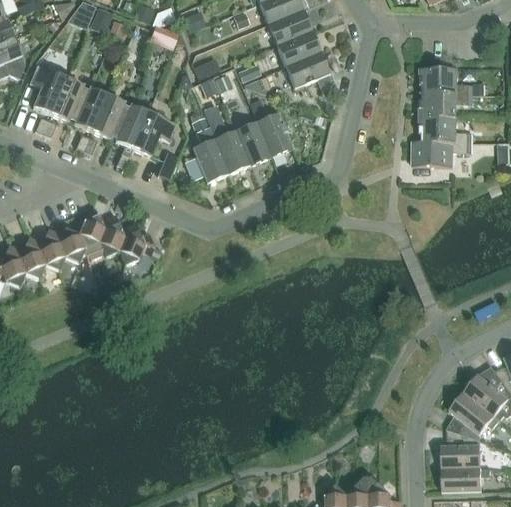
[(30,0),(16,6),(20,16),(44,6),(42,0),(30,0)]
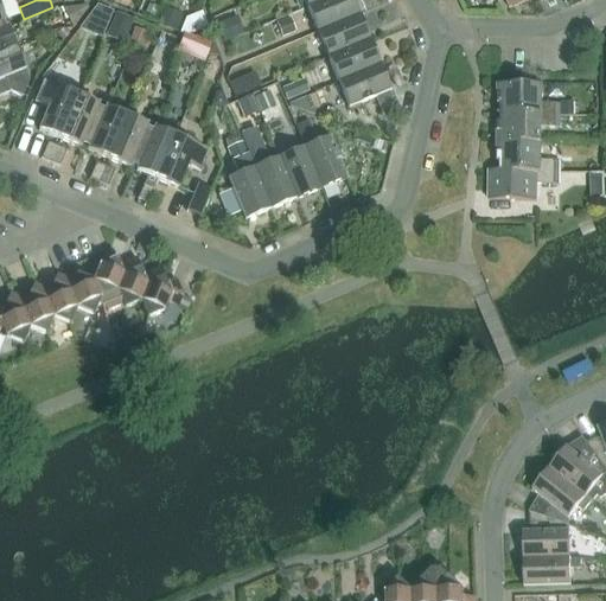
[(99,0),(89,12),(108,20),(113,7),(114,6),(99,0)]
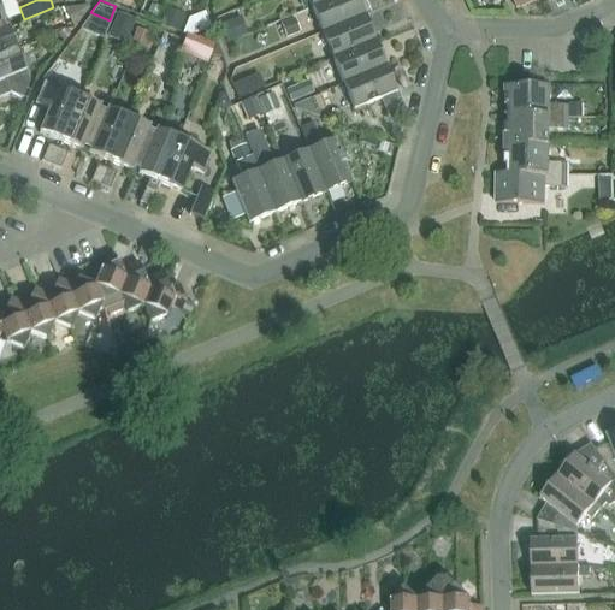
[(318,0),(312,3),(323,28),(365,11),(360,0),(318,0)]
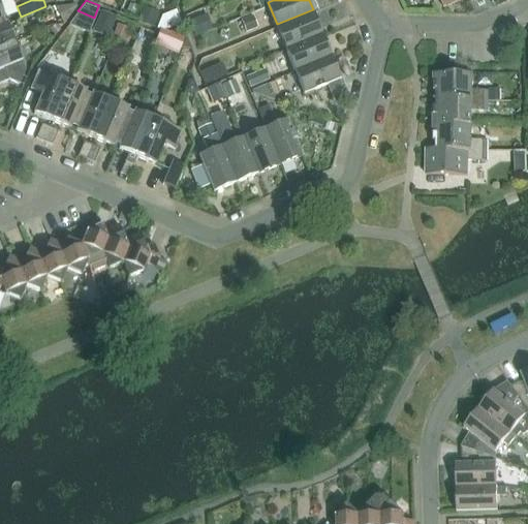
[(57,3),(55,3),(64,20),(78,3),(76,1),(57,3)]
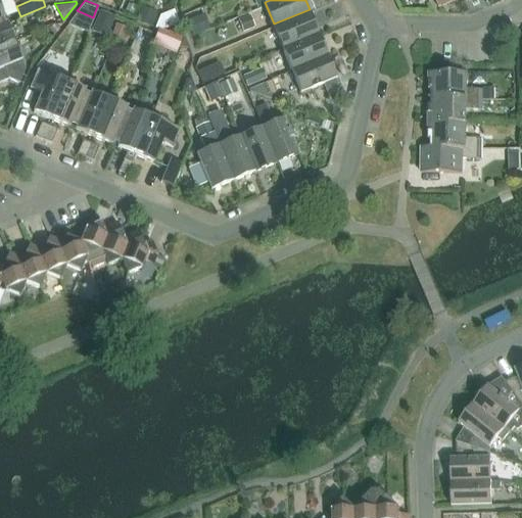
[(142,2),(136,16),(152,24),(158,8),(142,2)]
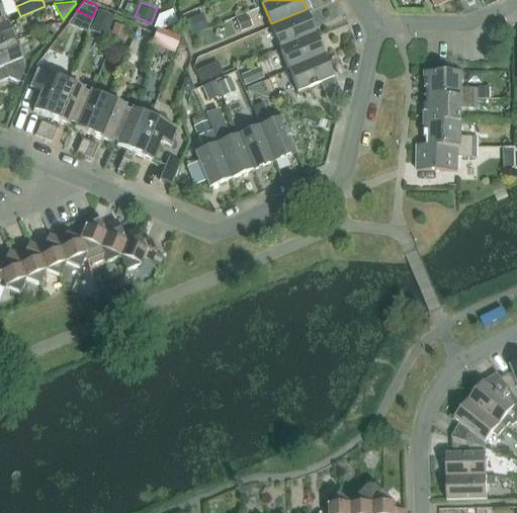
[(99,7),(95,16),(109,23),(113,13),(99,7)]
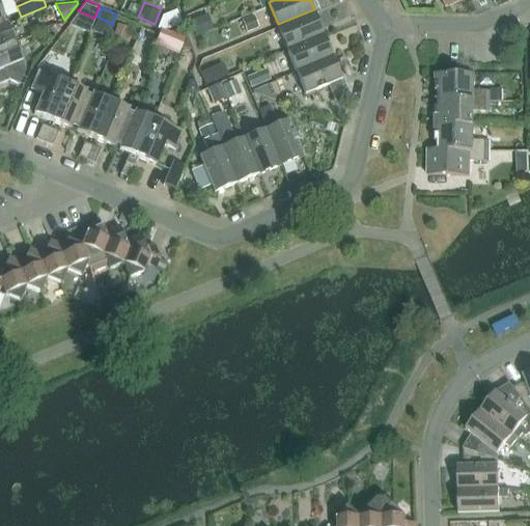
[(314,9),(278,24),(287,46),(323,31),(314,9)]
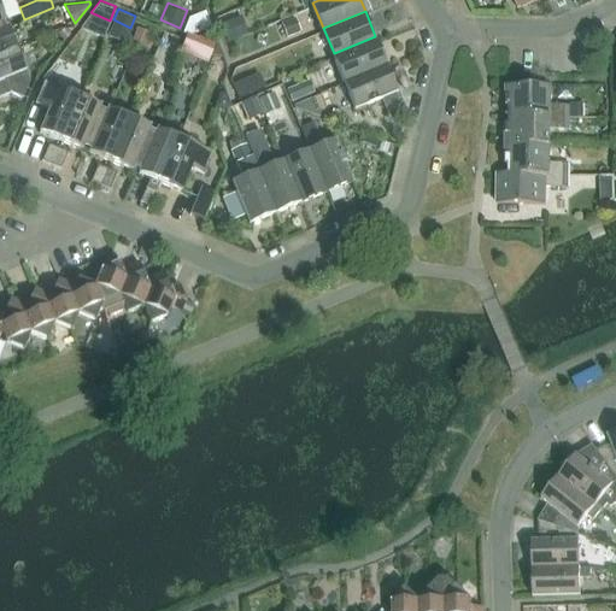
[(295,13),(281,19),(287,35),(301,29),(295,13)]
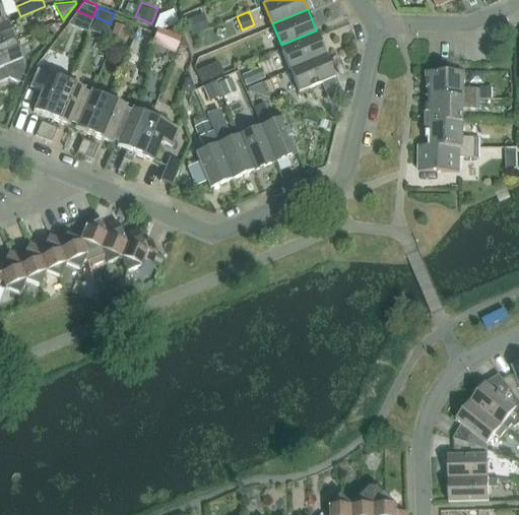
[(197,12),(186,16),(192,31),(203,27),(197,12)]
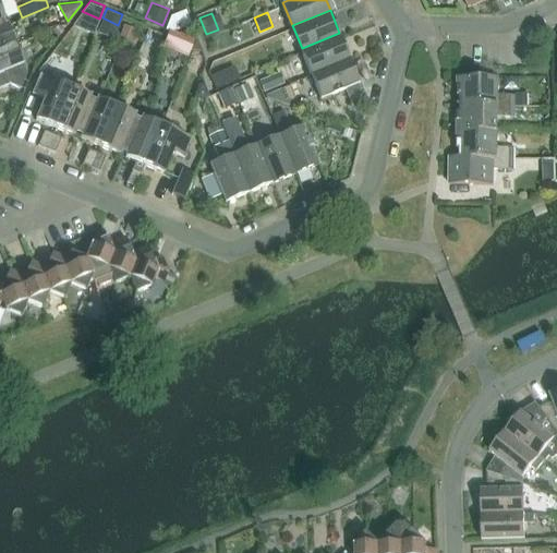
[(133,37),(137,26),(125,22),(121,32),(133,37)]
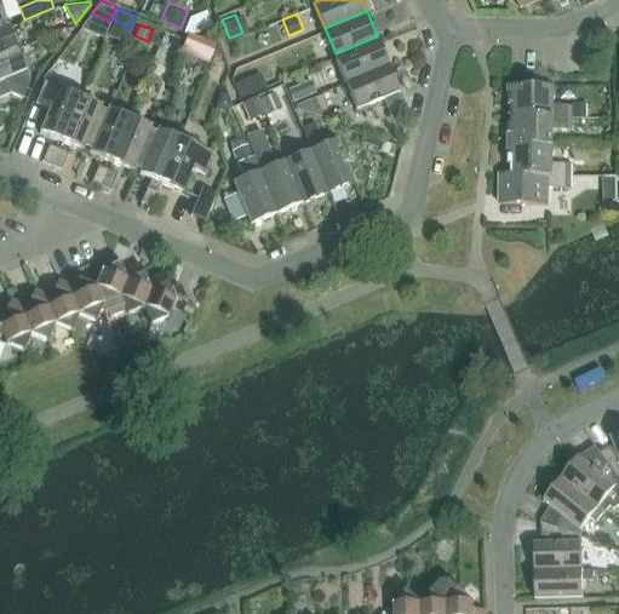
[(0,52),(17,46),(9,26),(0,28),(0,52)]
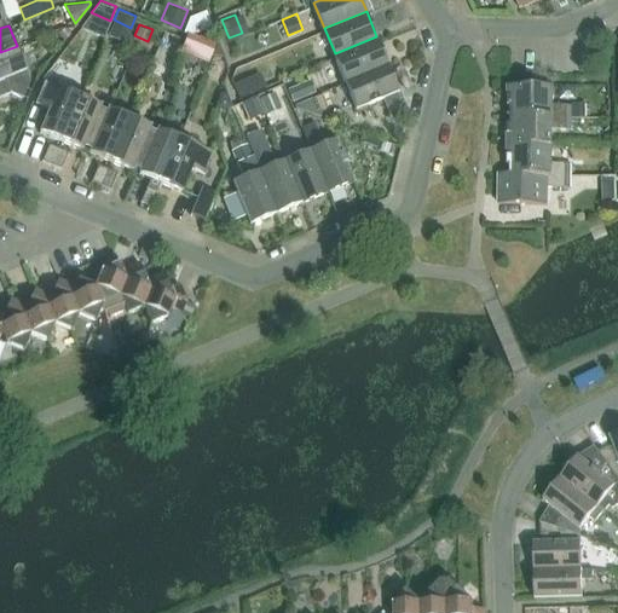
[(209,59),(219,39),(201,32),(200,35),(189,32),(182,48),(209,59)]
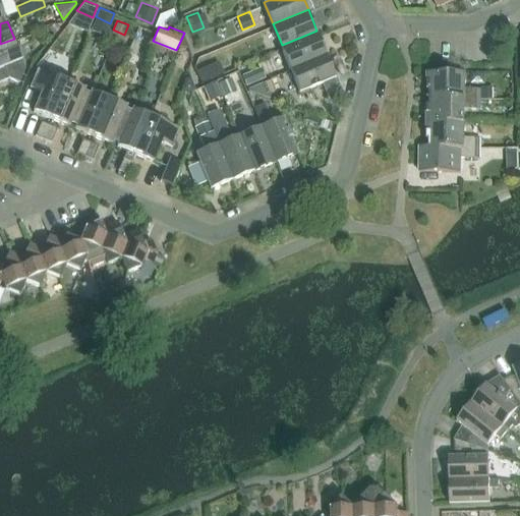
[(282,45),(290,67),(326,52),(316,31),(282,45)]
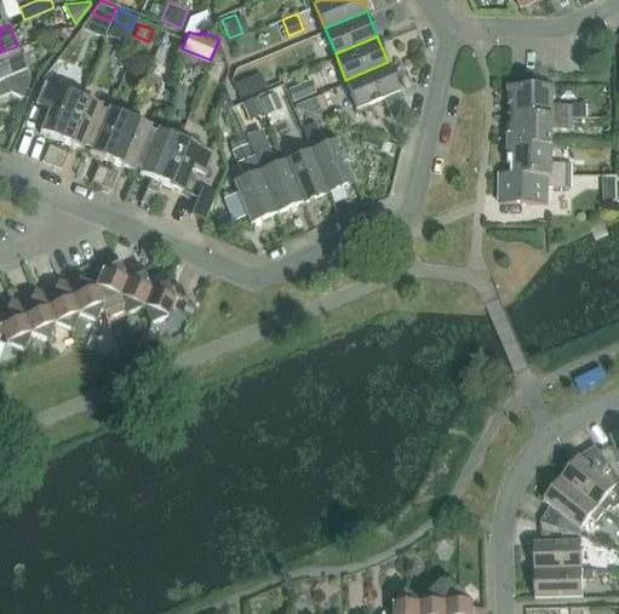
[(0,93),(11,89),(23,93),(29,78),(17,46),(0,52),(0,93)]
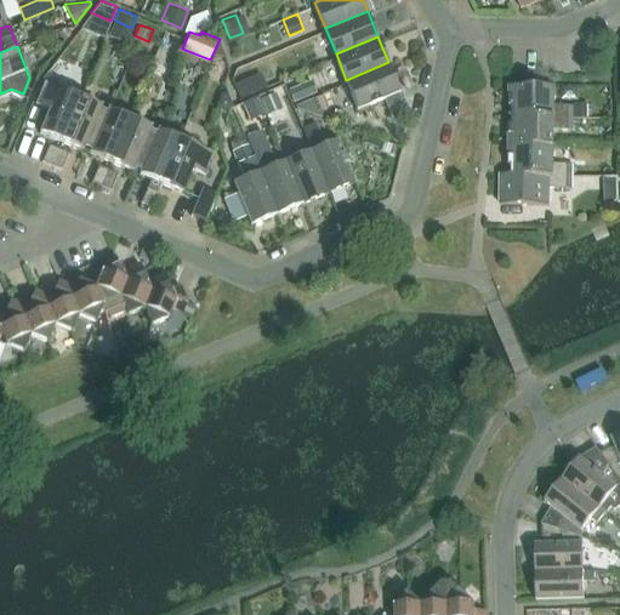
[(388,62),(346,80),(357,106),(399,89),(388,62)]
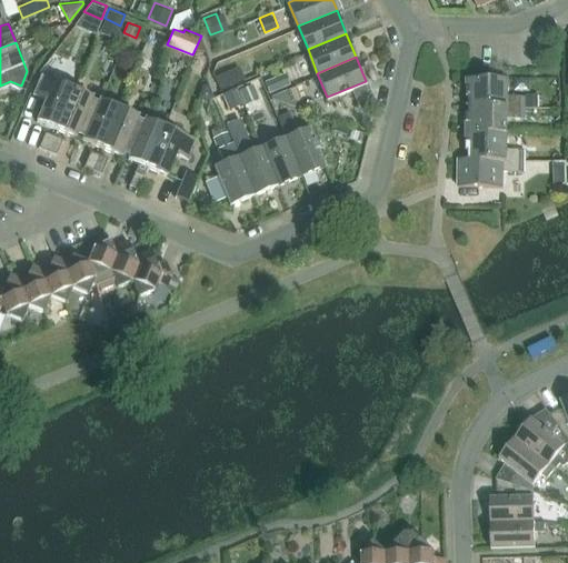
[(227,69),(216,74),(221,87),(232,81),(227,69)]
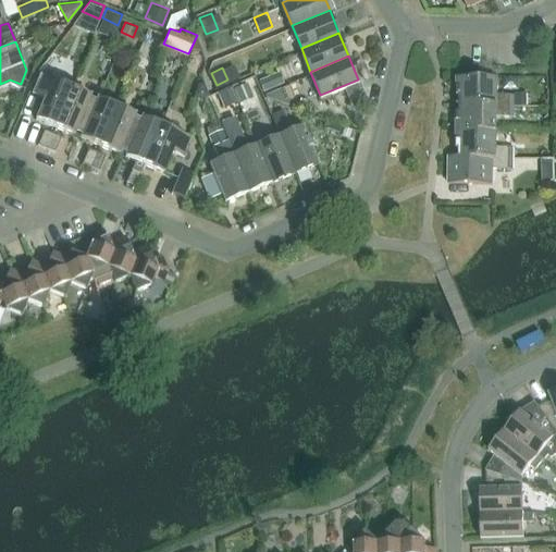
[(273,71),(259,77),(263,88),(278,83),(273,71)]
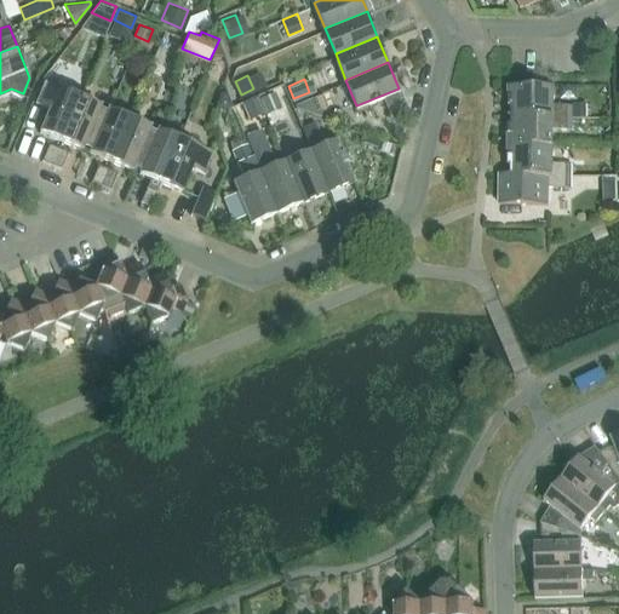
[(62,138),(80,95),(45,80),(36,99),(50,105),(40,128),(62,138)]
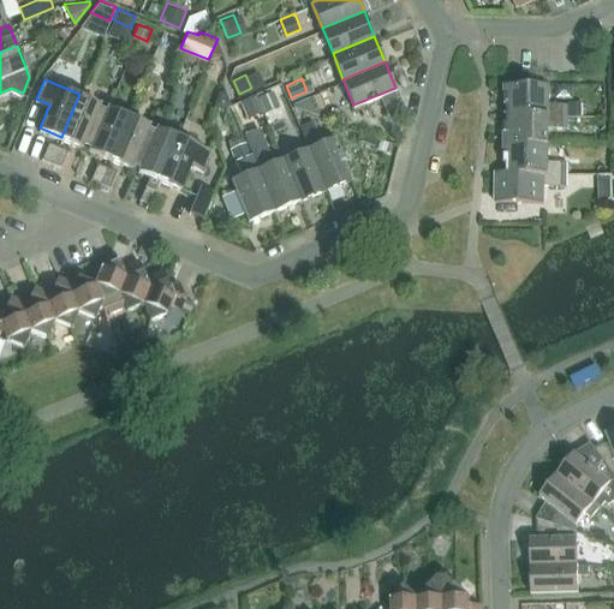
[(508,102),(508,112),(567,112),(567,100),(549,100),(549,82),(506,82),(506,102),(508,102)]
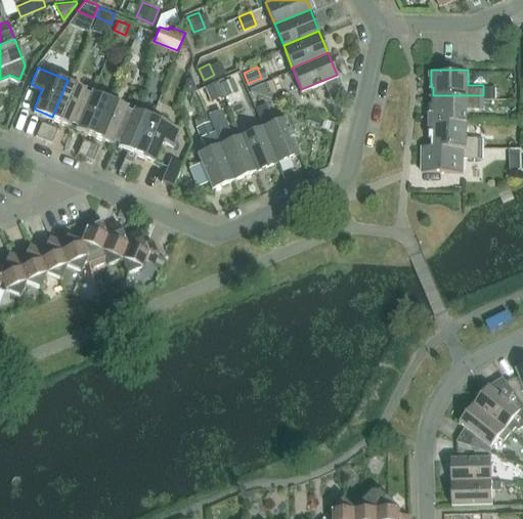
[(192,88),(197,87),(191,75),(187,75),(182,87),(187,88),(192,88)]
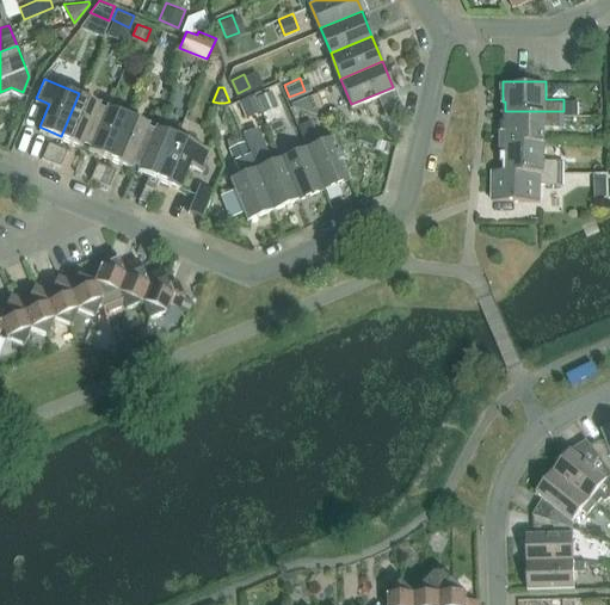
[(271,87),(257,94),(263,110),(278,103),(271,87)]
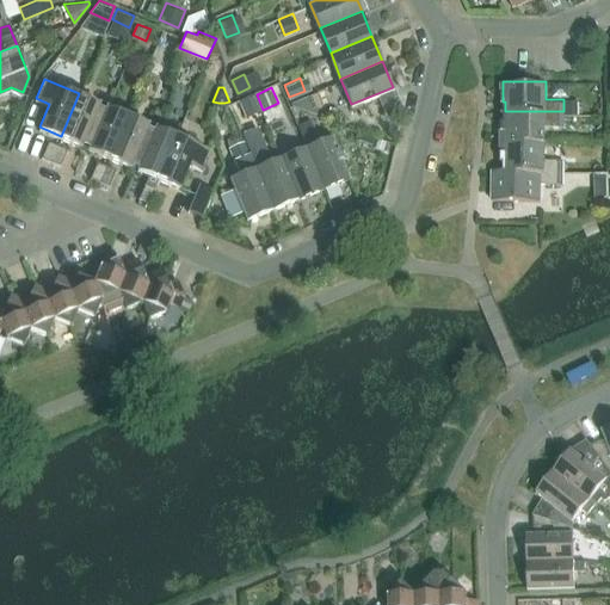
[(314,91),(301,96),(306,109),(319,104),(314,91)]
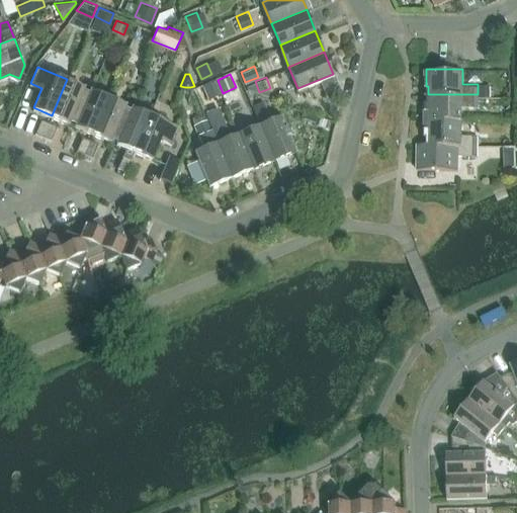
[(216,78),(202,84),(208,98),(221,92),(216,78)]
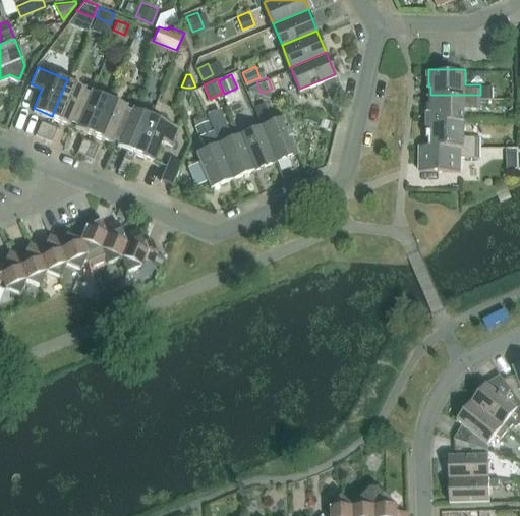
[(67,79),(52,116),(69,123),(70,121),(76,105),(84,108),(92,90),(91,89),(90,92),(83,89),(84,87),(67,79)]
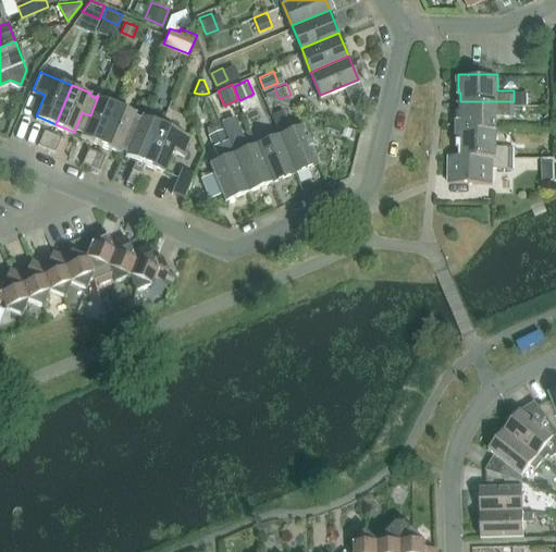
[(528,90),(516,89),(515,101),(528,101),(528,90)]
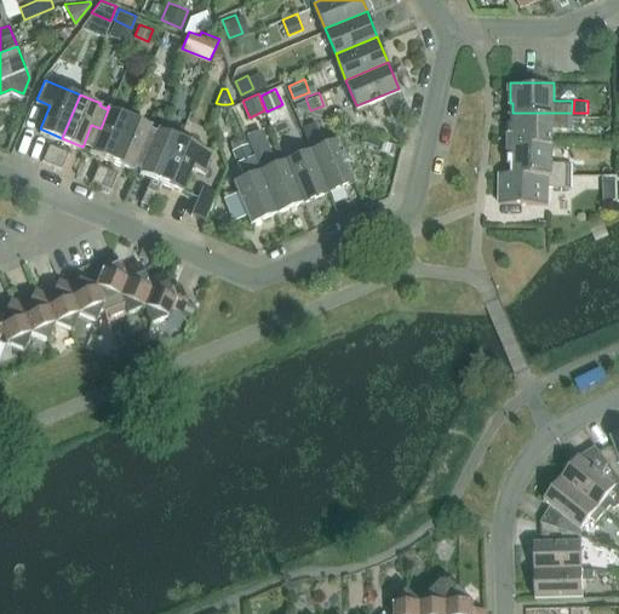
[(91,125),(84,144),(91,147),(90,150),(112,159),(129,115),(109,107),(101,128),(91,125)]
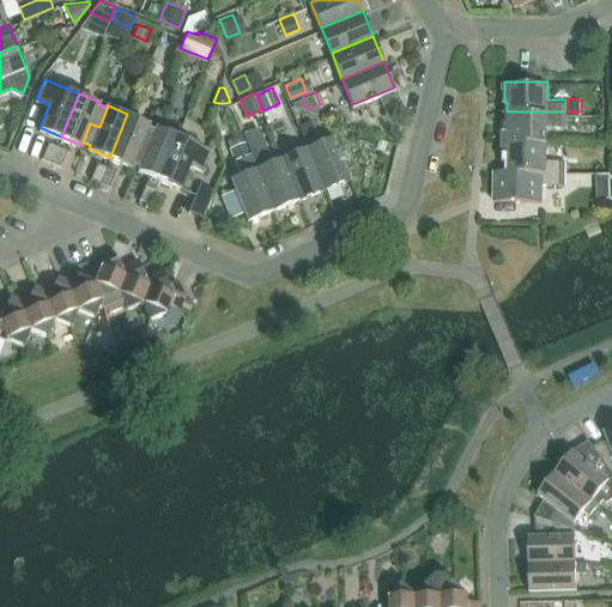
[(565,111),(507,111),(507,120),(503,120),(503,140),(546,140),(546,123),(565,123),(565,111)]
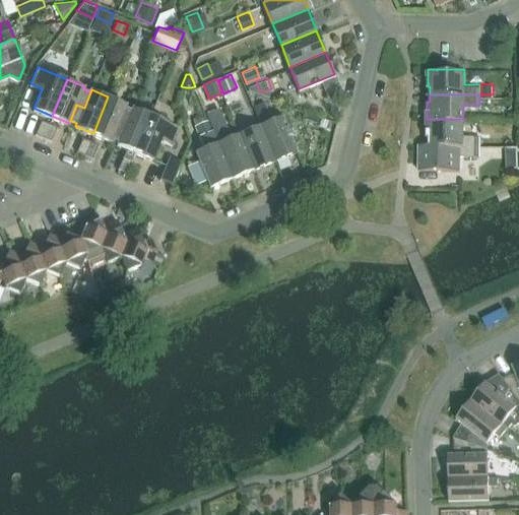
[(108,97),(93,133),(110,140),(118,122),(125,125),(133,107),(132,107),(131,109),(125,106),(126,104),(108,97)]
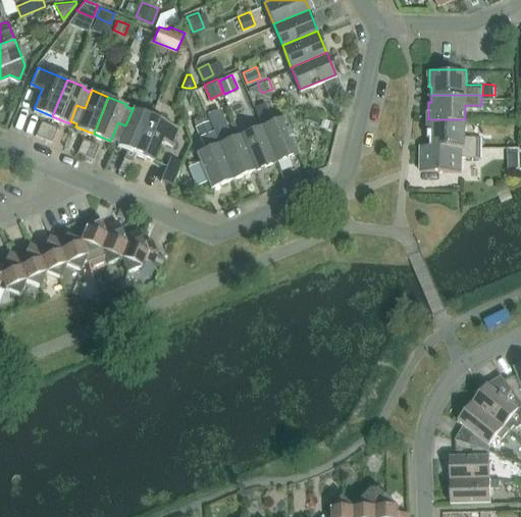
[(254,104),(262,123),(261,123),(276,159),(298,150),(283,114),(273,118),(265,100),(254,104)]
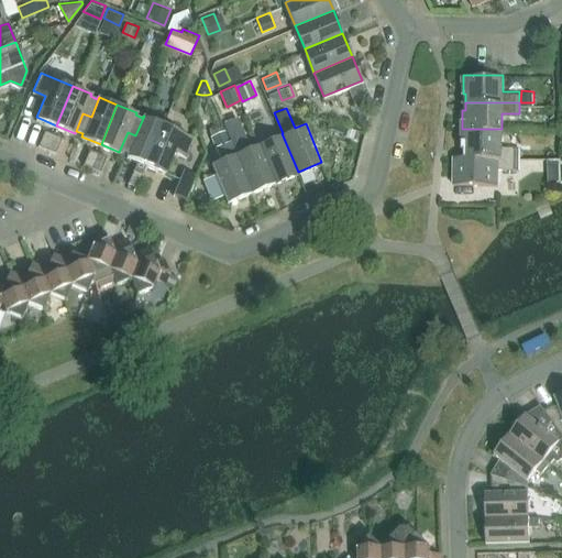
[(251,190),(274,182),(259,143),(250,146),(237,115),(222,120),(226,127),(227,132),(232,145),(251,190)]
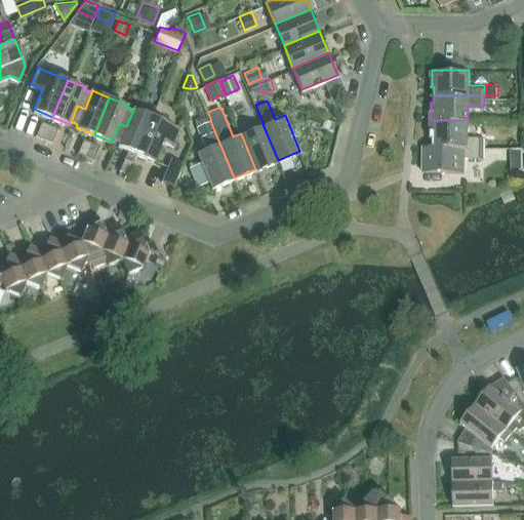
[(152,115),(134,108),(126,126),(119,123),(111,142),(112,142),(113,140),(119,143),(118,145),(127,149),(125,154),(133,158),(135,152),(152,115)]
